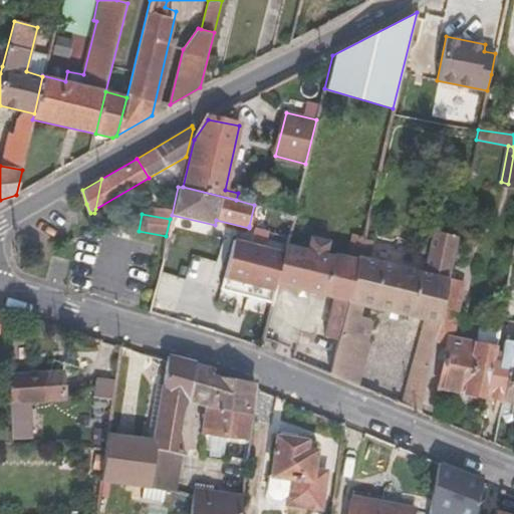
[(457,236),(433,231),(424,272),(449,277),(457,236)]
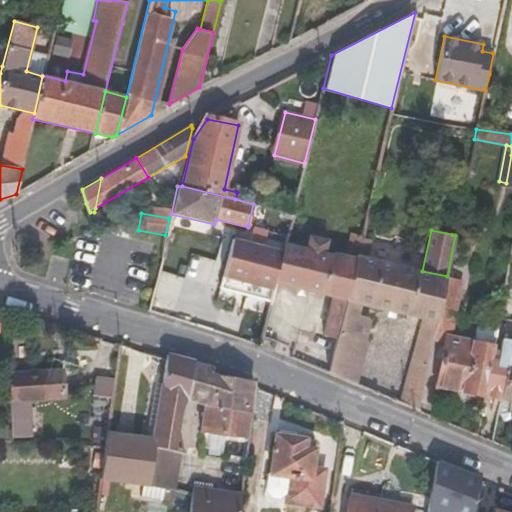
[(171,250),(174,239),(165,236),(162,248),(171,250)]
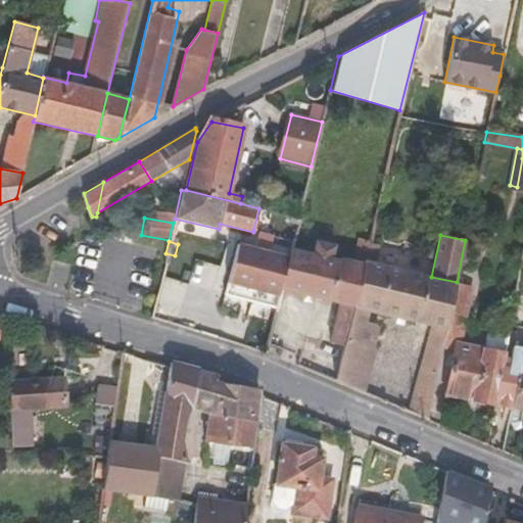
[(239,241),(231,275),(281,288),(289,253),(239,241)]
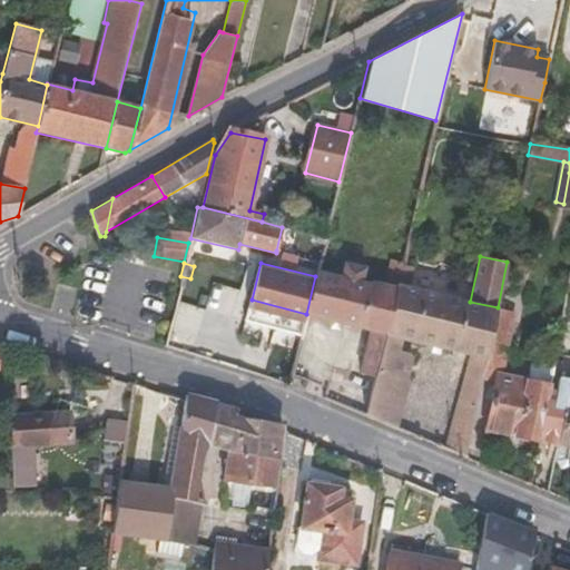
[(408,286),(412,265),(402,263),(397,284),(408,286)]
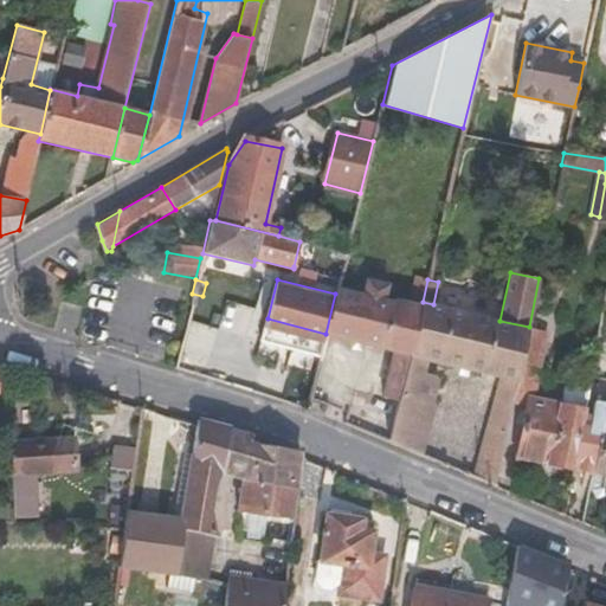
[(394,352),(382,393),(401,399),(401,398),(421,308),(397,303),(395,305),(385,303),(388,285),(366,281),(362,296),(336,290),(335,294),(326,334),(324,336),(394,352)]
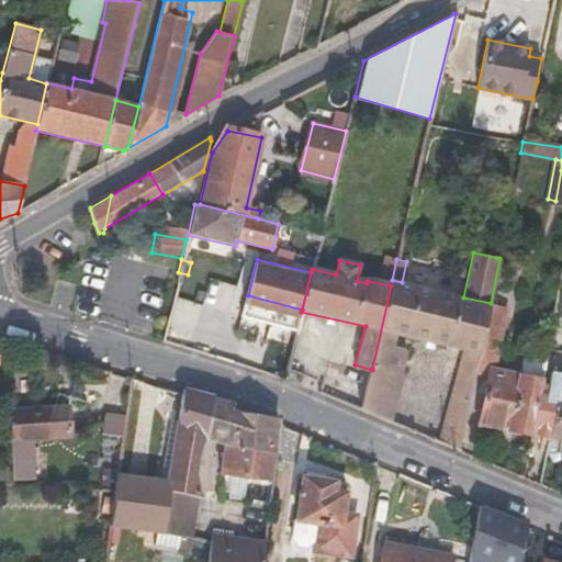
[(402,282),(392,280),(391,285),(372,369),(400,377),(406,353),(404,348),(394,346),(396,333),(480,351),(486,322),(491,303),(463,298),(402,282)]
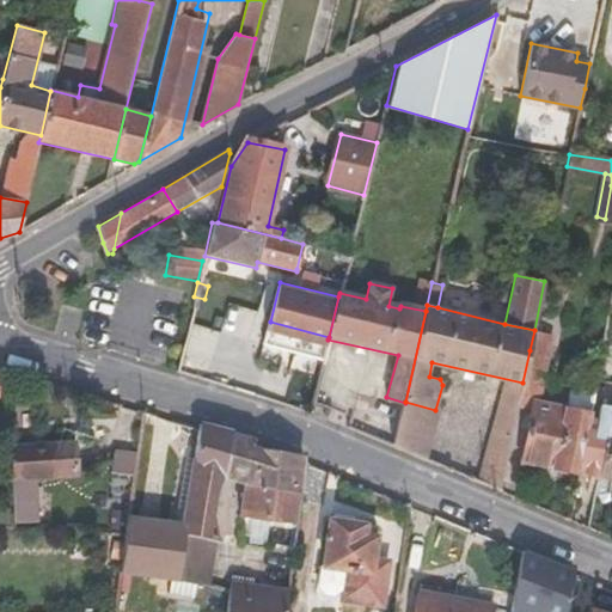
[(328,340),(329,337),(270,322),(264,347),(322,362),(328,340)]
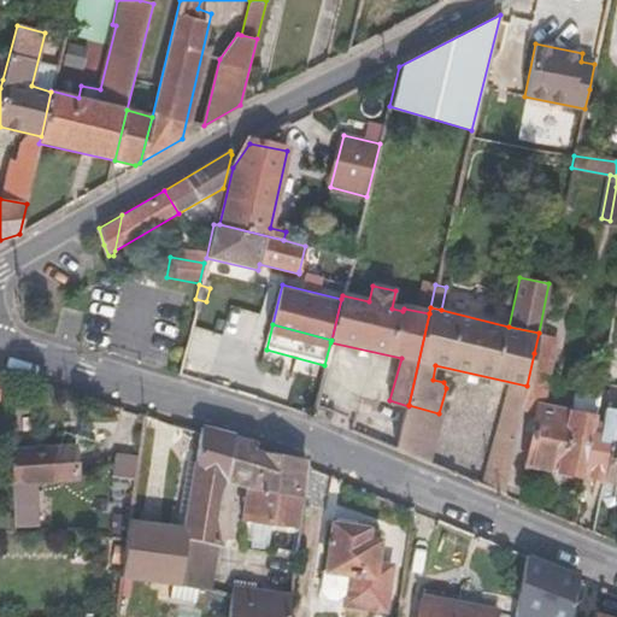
[(552,357),(556,338),(539,333),(534,353),(552,357)]
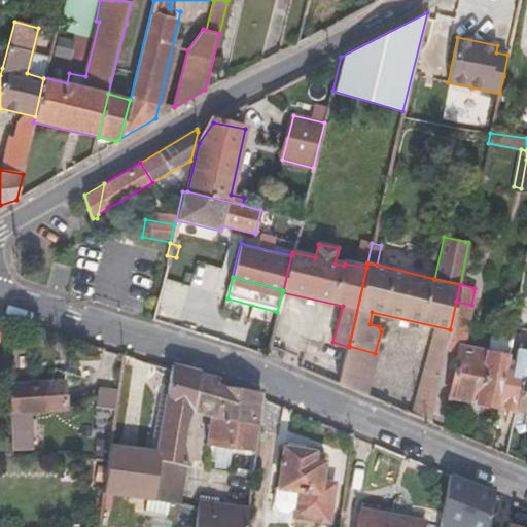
[(466,332),(471,305),(456,302),(450,329),(466,332)]
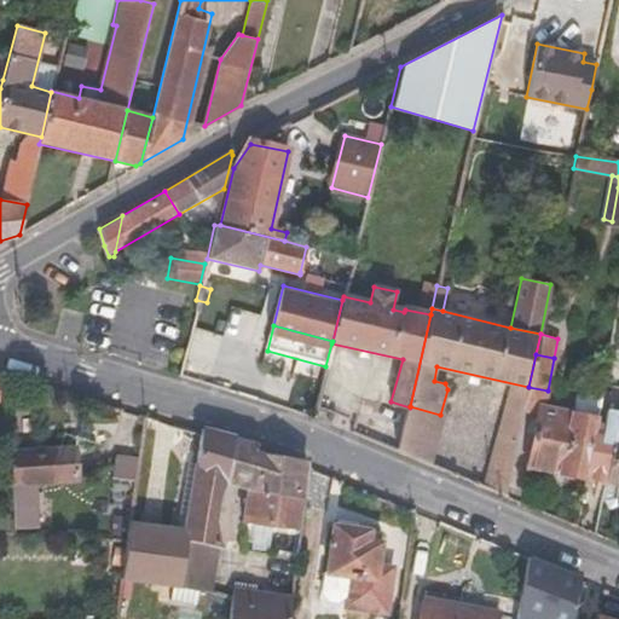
[(544,408),(548,391),(528,387),(524,410),(538,412),(539,408),(544,408)]
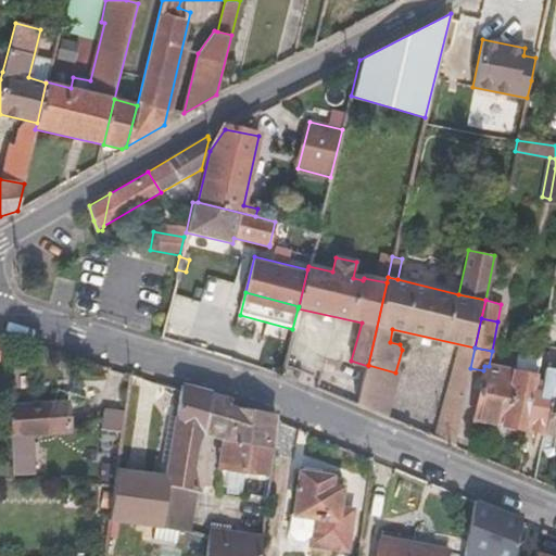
[(297,382),(300,367),(283,363),(280,375),(297,382)]
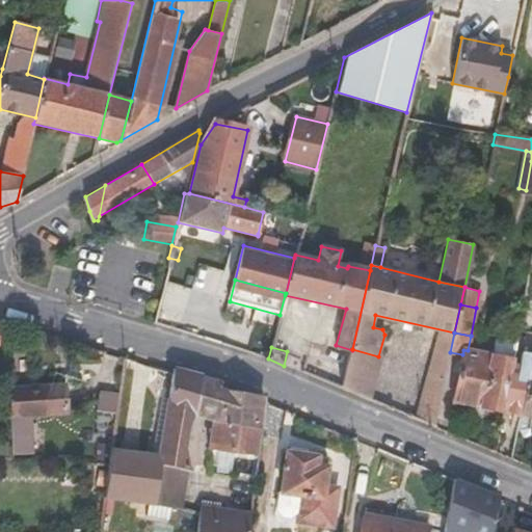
[(377,401),(389,358),(378,356),(352,349),(352,350),(344,386),(377,401)]
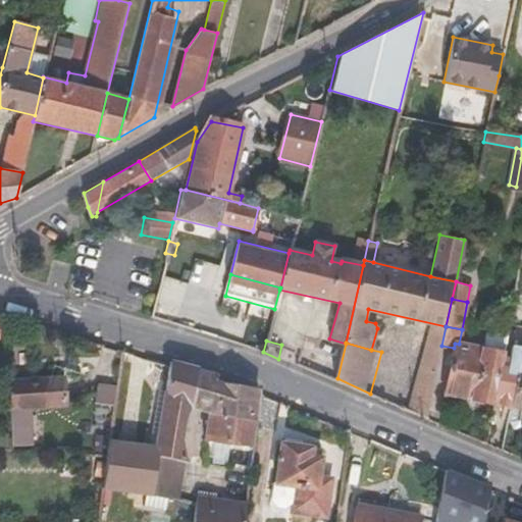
[(419,371),(413,376),(407,410),(426,418),(441,346),(426,344),(419,371)]
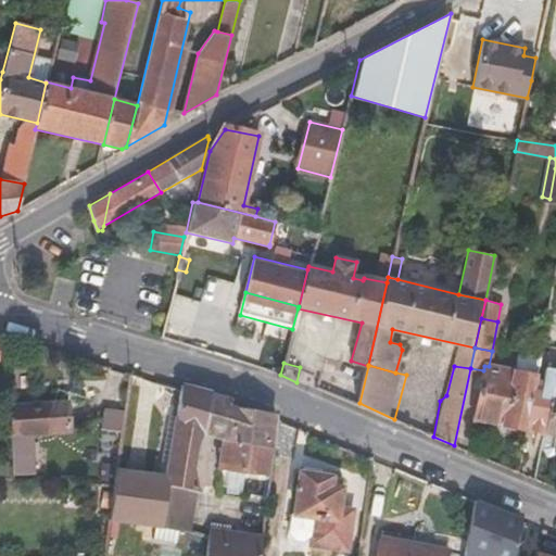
[(483,370),(474,418),(525,429),(535,381),(536,376),(489,366),(484,366),(483,370)]
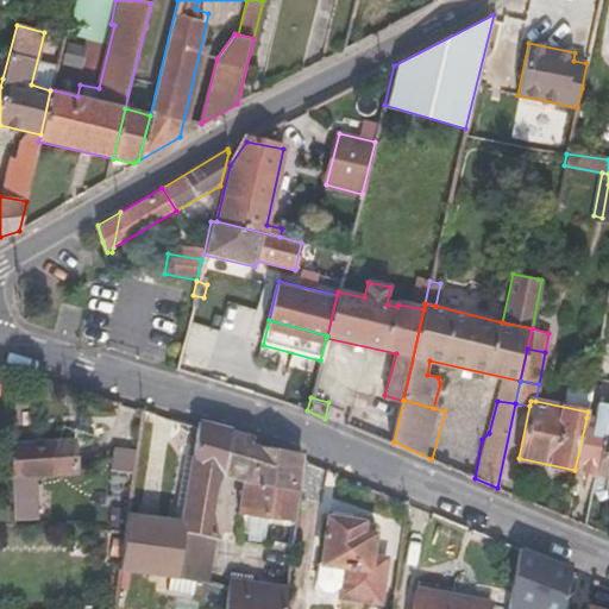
[(586,418),(575,470),(596,475),(608,418),(608,406),(597,405),(594,419),(586,418)]
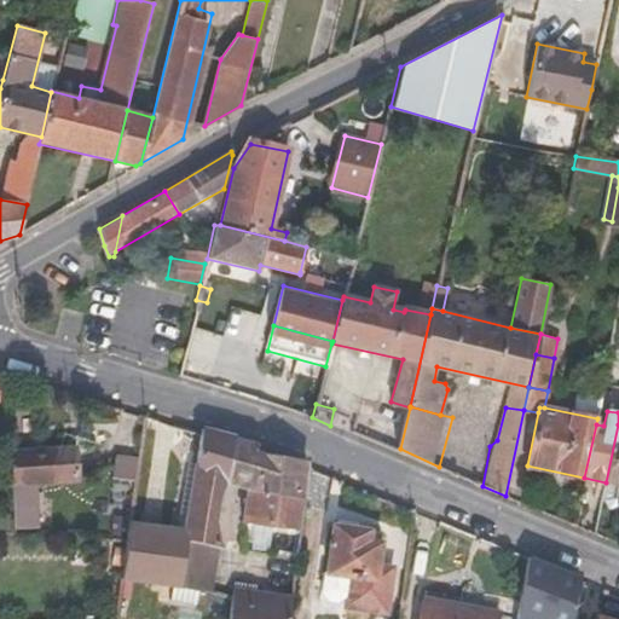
[(618,424),(606,482),(608,484),(618,485),(618,424)]
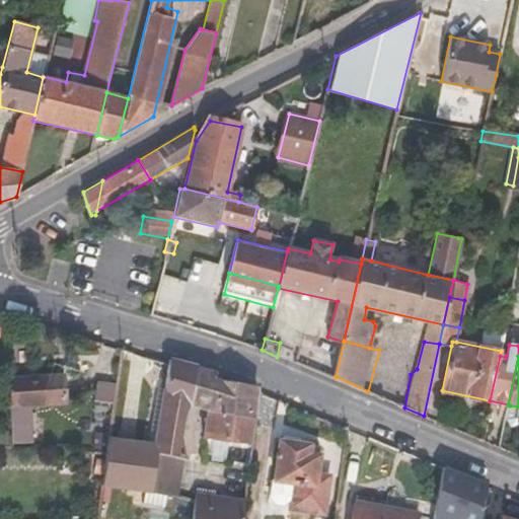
[(171,365),(156,444),(110,438),(108,452),(104,485),(152,492),(155,471),(158,453),(174,456),(184,458),(189,459),(183,437),(186,418),(192,403),(195,393),(200,368),(171,362),(171,365)]
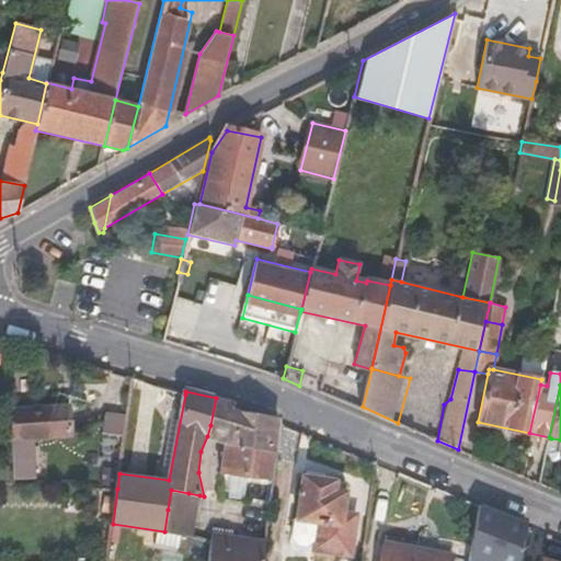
[(227,442),(232,411),(232,401),(216,398),(210,425),(207,436),(227,442)]
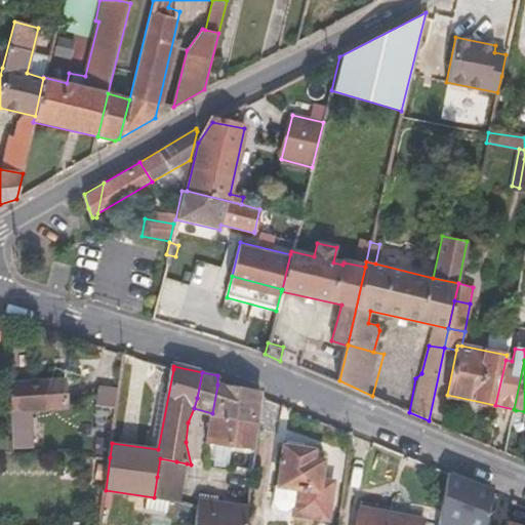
[(217,375),(217,385),(212,413),(219,415),(257,422),(263,390),(219,384),(220,376),(217,375)]
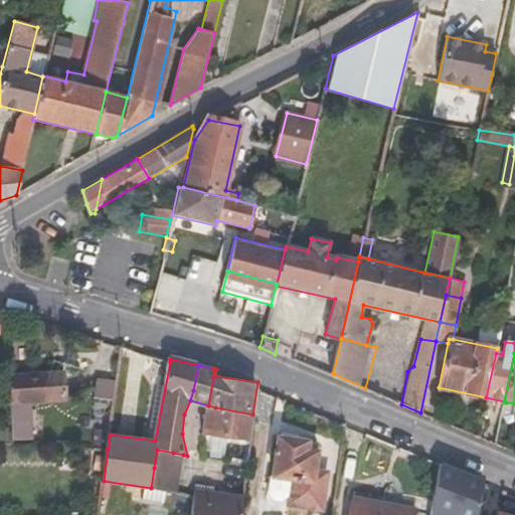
[(64,370),(9,374),(11,402),(66,398),(64,370)]
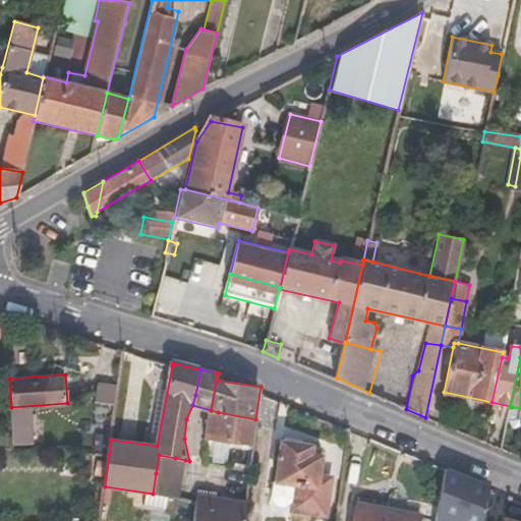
[(520,428),(520,408),(512,407),(509,421),(510,425),(512,428),(519,430),(520,428)]
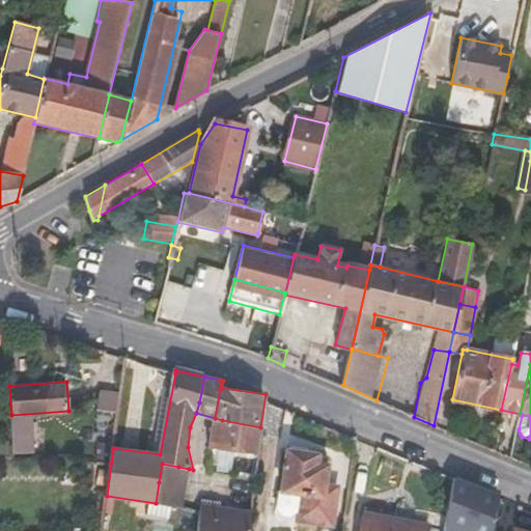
[(211,447),(256,453),(260,427),(222,420),(215,418),(211,447)]
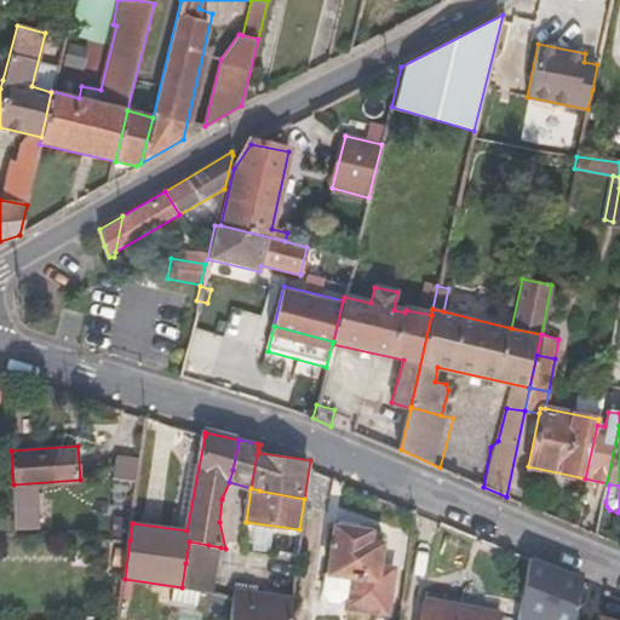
[(395,567),(379,564),(383,543),(361,540),(362,529),(337,524),(329,573),(351,575),(348,595),(346,604),(389,612),(395,567)]
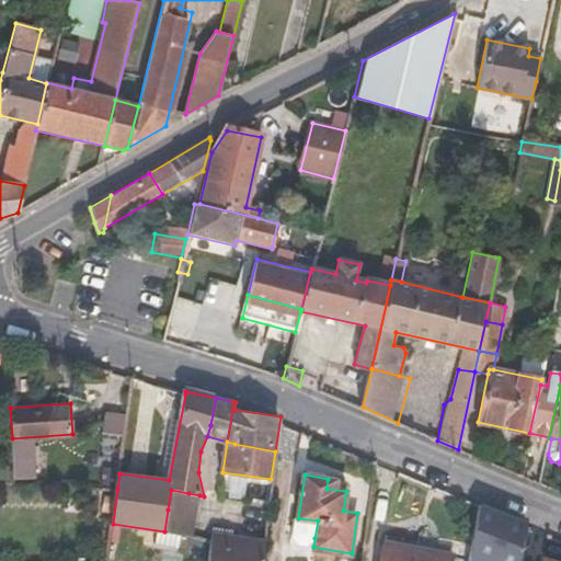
[(346,491),(347,482),(328,479),(327,489),(346,491)]
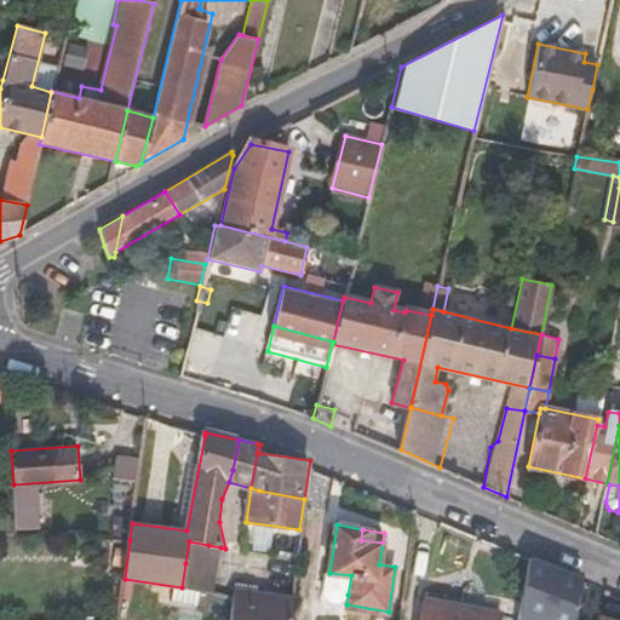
[(208,545),(189,541),(185,563),(205,567),(208,545)]
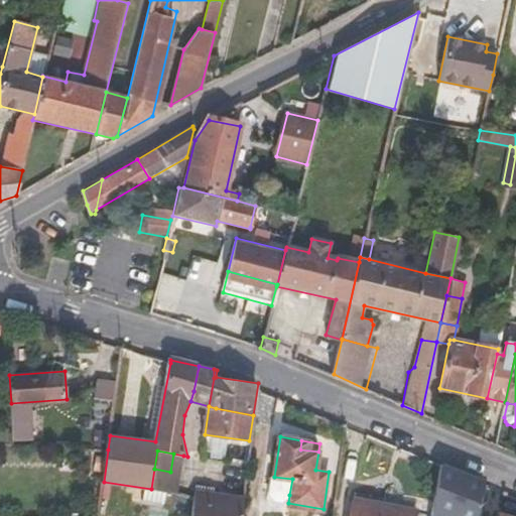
[(167,492),(176,493),(183,456),(173,454),(170,472),(167,492)]
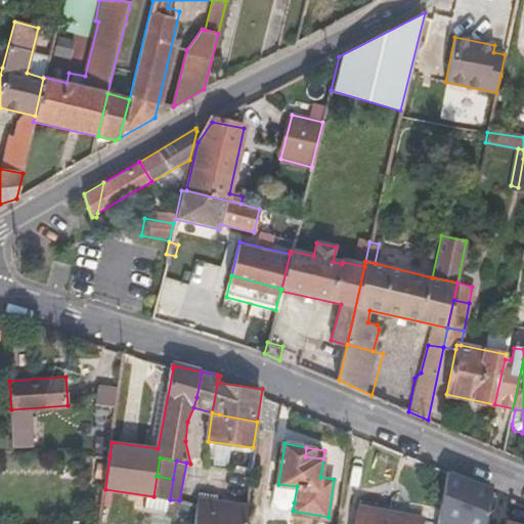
[(448,473),(438,523),(485,523),(492,490),(448,473)]
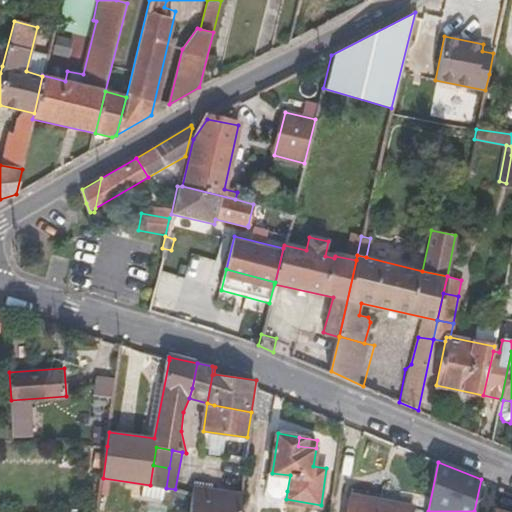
[(153,465),(150,485),(166,488),(169,468),(153,465)]
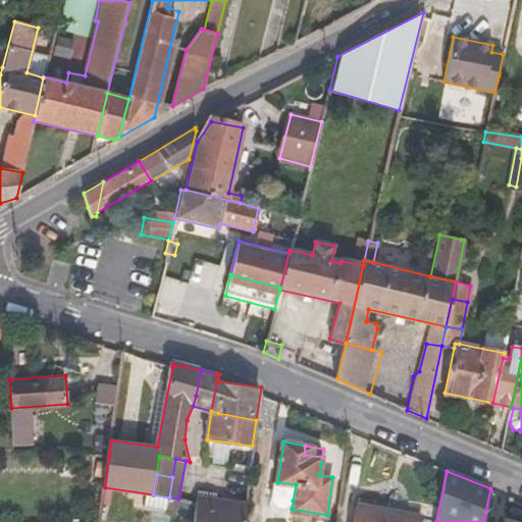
[(277,505),(285,506),(293,501),(296,484),(277,482),(273,481),(271,497),(277,505)]
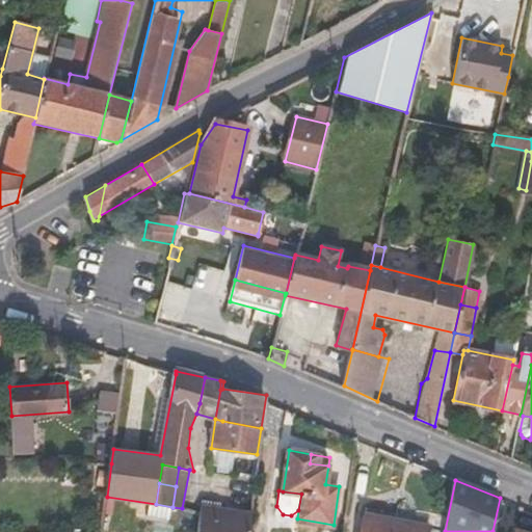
[(221,503),(203,500),(202,506),(220,509),(221,503)]
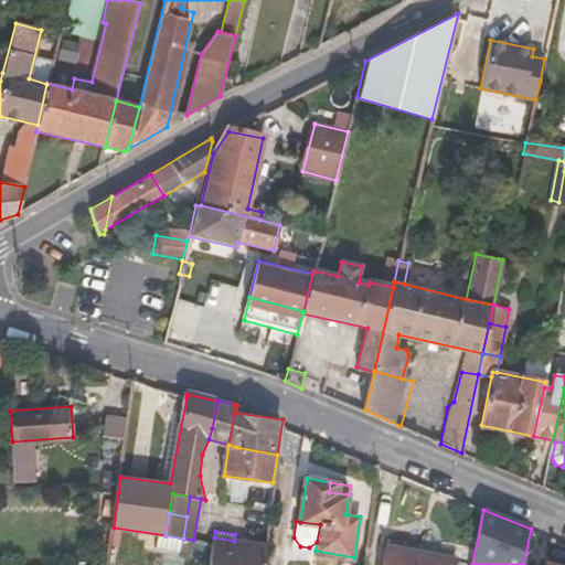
[(264,564),(267,545),(234,541),(214,537),(213,546),(211,560),(210,564),(264,564)]
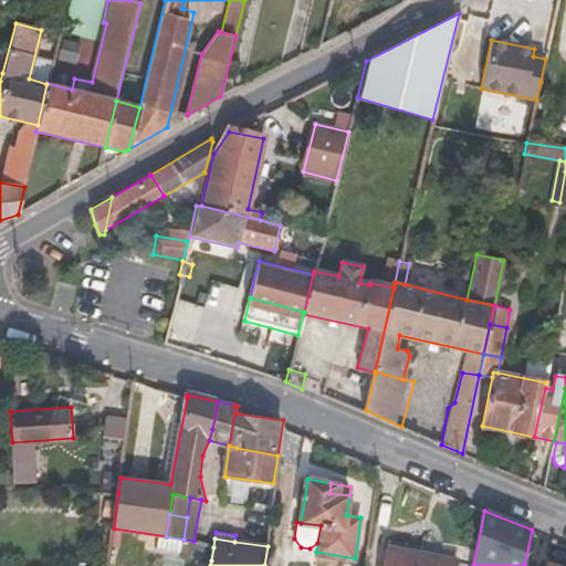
[(389,545),(384,565),(456,565),(458,558),(389,545)]
